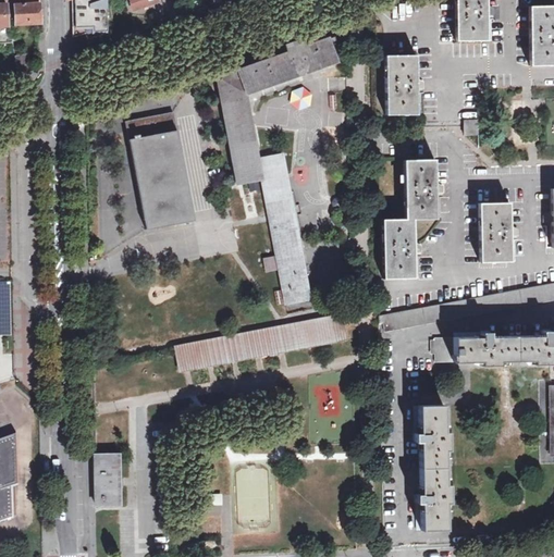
[(0,0),(0,40),(15,41),(13,26),(11,26),(9,5),(12,5),(12,0),(0,0)]
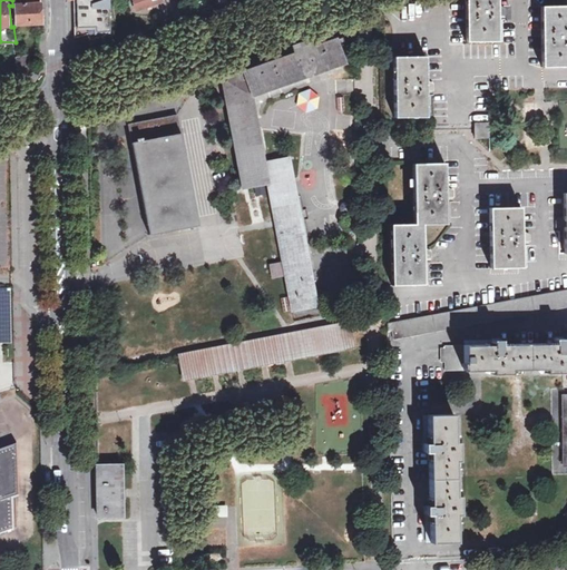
[(95,32),(95,40),(113,32),(111,0),(70,0),(71,1),(75,0),(76,0),(77,38),(95,32)]
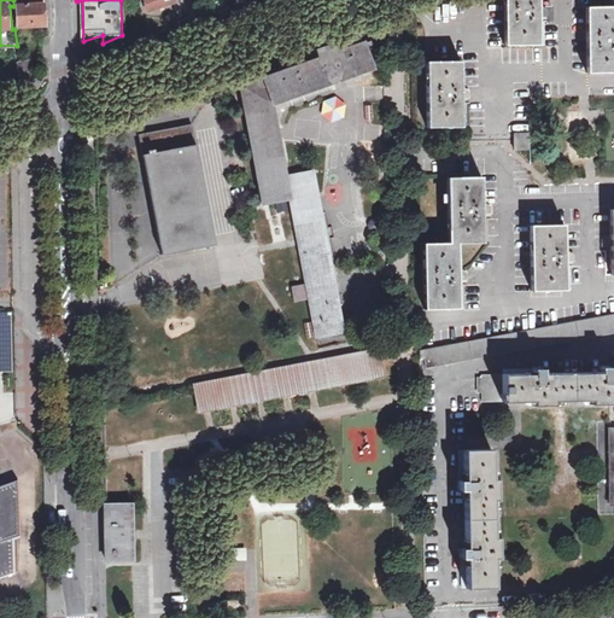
[(147,0),(151,11),(176,1),(175,0),(147,0)]
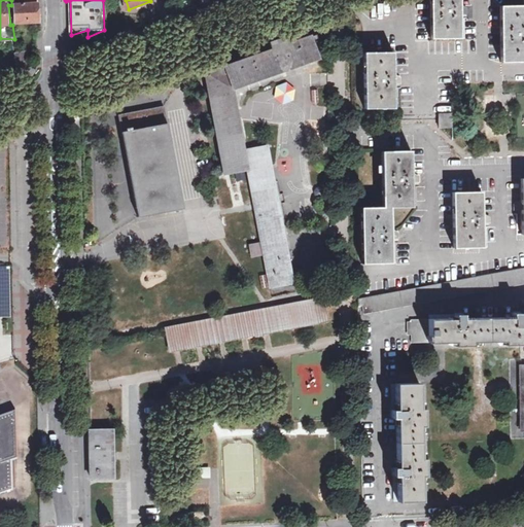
[(463,4),(462,0),(432,0),(434,40),(464,39),(463,13),(463,4)]
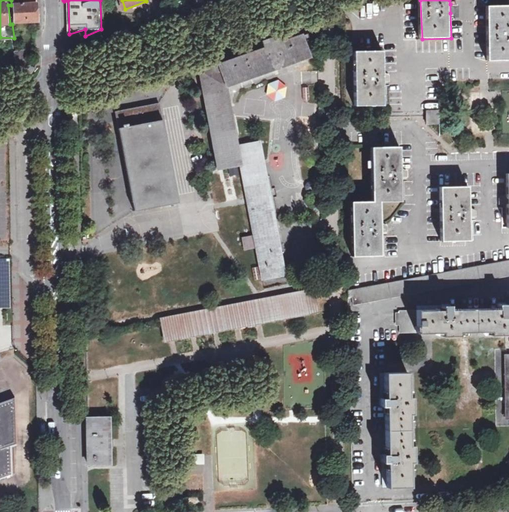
[(16,5),(17,22),(40,21),(40,9),(40,4),(16,5)]
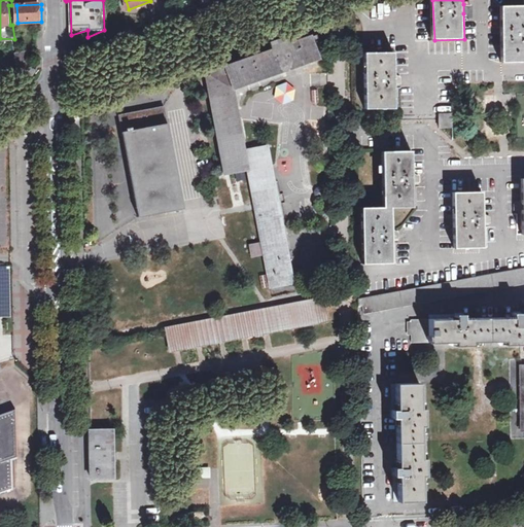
[(463,13),(473,12),(472,8),(472,4),(463,4),(463,13)]
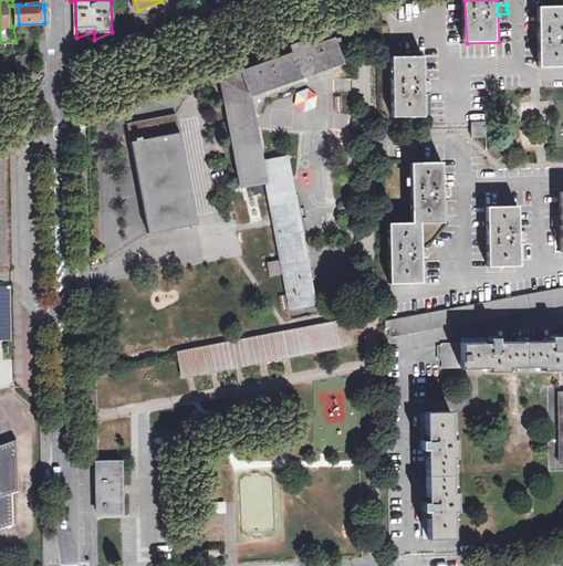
[(562,7),(540,7),(540,69),(562,67),(562,7)]
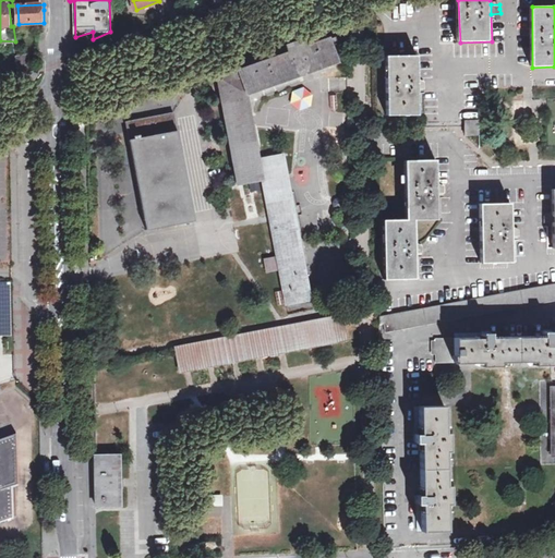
[(337,63),(329,39),(304,48),(302,39),(286,45),(289,53),(272,59),(239,71),(246,94),(337,63)]
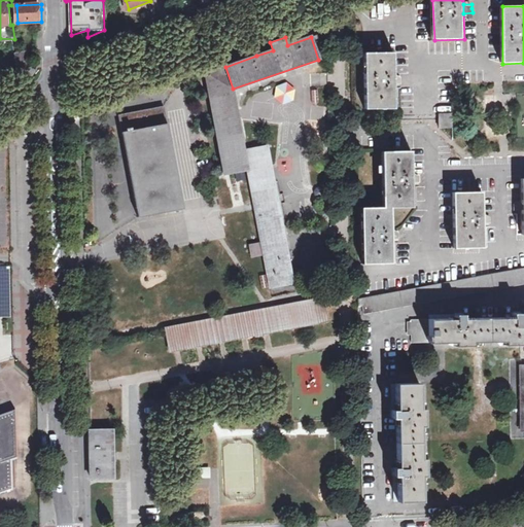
[(20,73),(29,69),(27,51),(16,54),(20,73)]
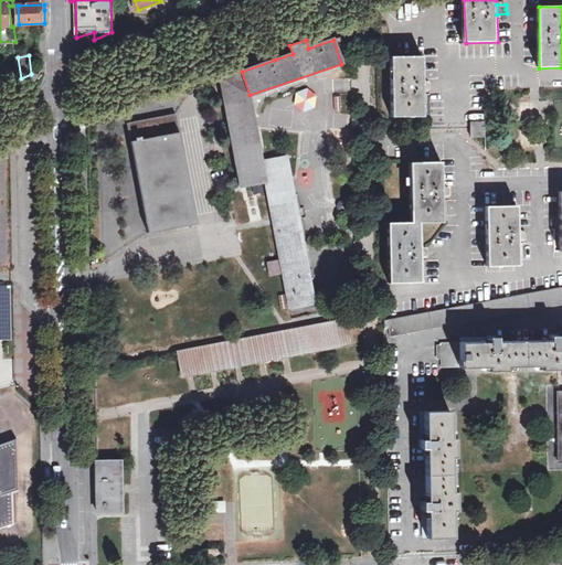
[(424,81),(424,55),(392,56),(394,116),(425,116),(424,91),(424,81)]
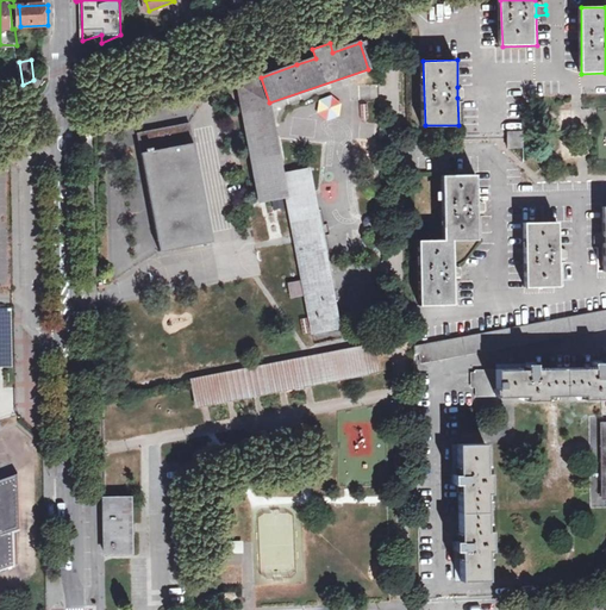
[(282,174),(273,125),(270,110),(269,103),(261,78),(238,86),(261,201),(269,200),(289,197),(285,174),(282,174)]
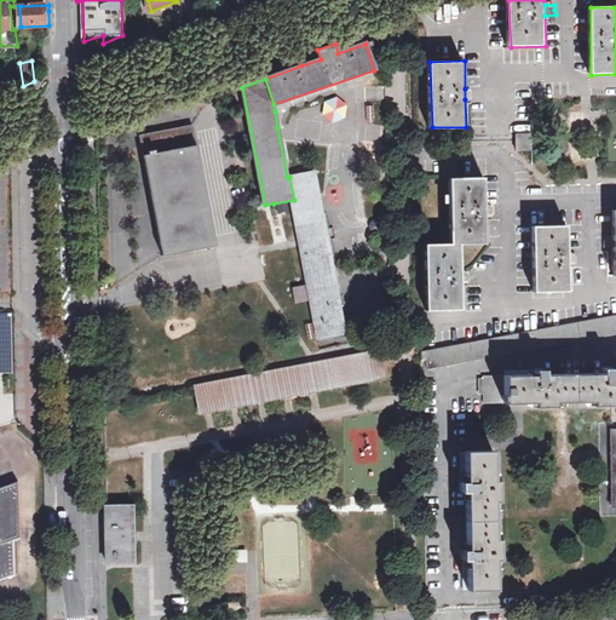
[(465,99),(476,98),(476,95),(476,89),(465,89),(465,99)]
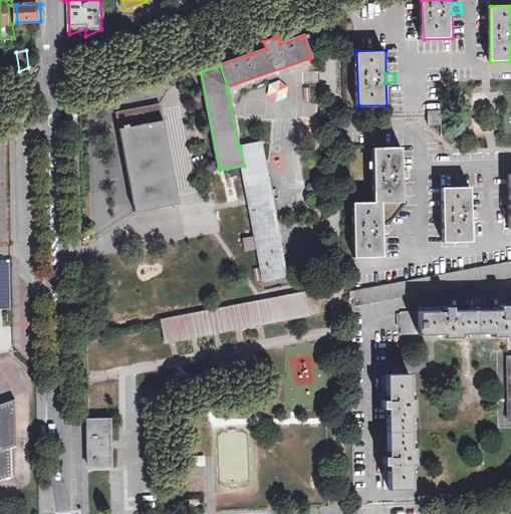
[(270,95),(278,101),(289,97),(291,86),(281,80),(271,84),(270,95)]
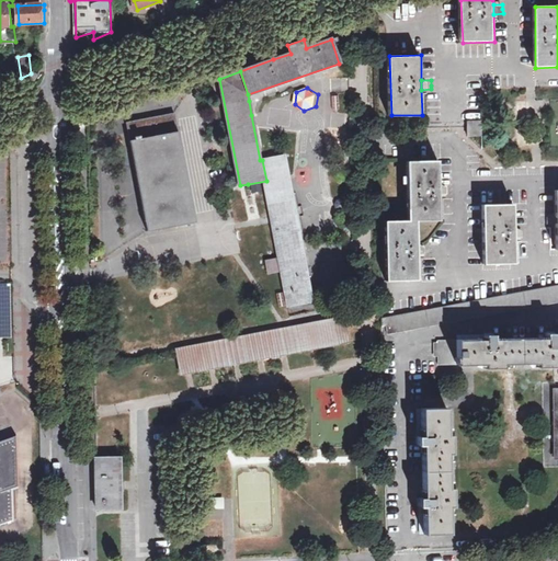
[(180,132),(177,114),(128,124),(132,140),(137,139),(137,136),(143,135),(144,138),(180,132)]
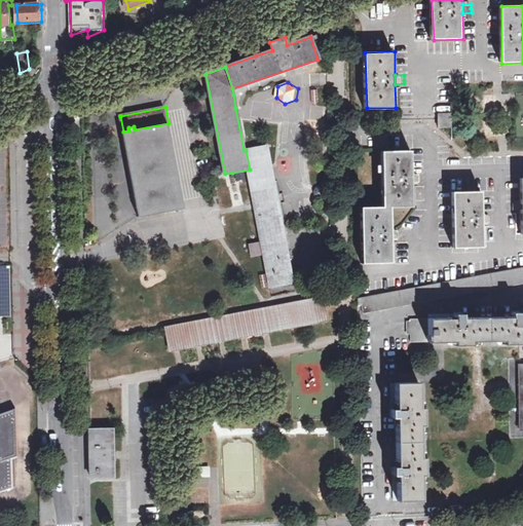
[(454,125),(453,112),(440,112),(440,115),(441,125),(454,125)]
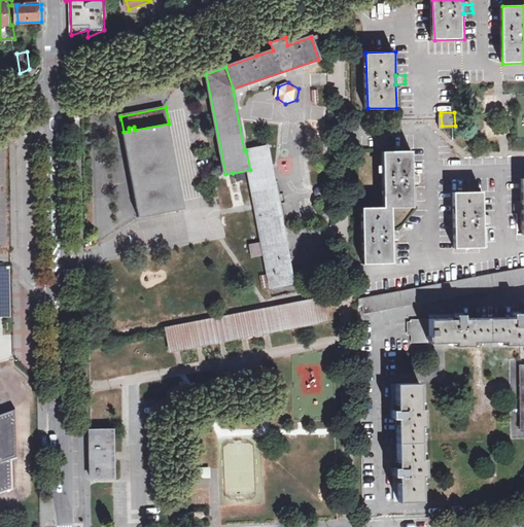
[(185,210),(169,124),(135,130),(134,127),(129,128),(129,131),(124,132),(140,217),(171,212),(185,210)]
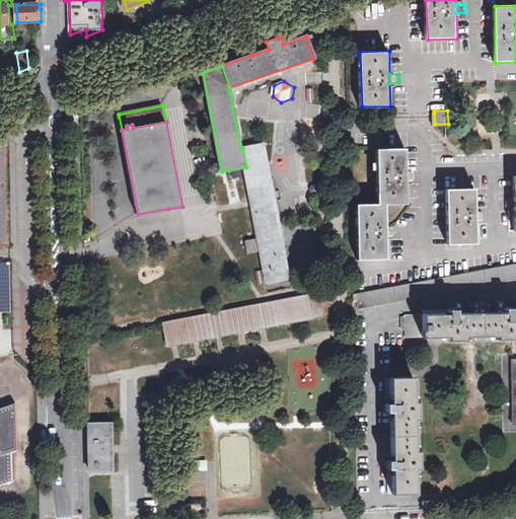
[(242,148),(246,167),(252,200),(253,207),(268,283),(291,279),(283,235),(269,163),(265,143),(246,147),(242,148)]
